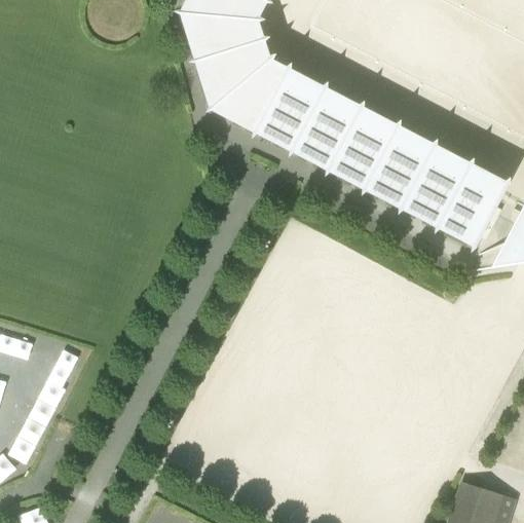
[(184,0),(179,11),(258,21),(268,0),(184,0)]
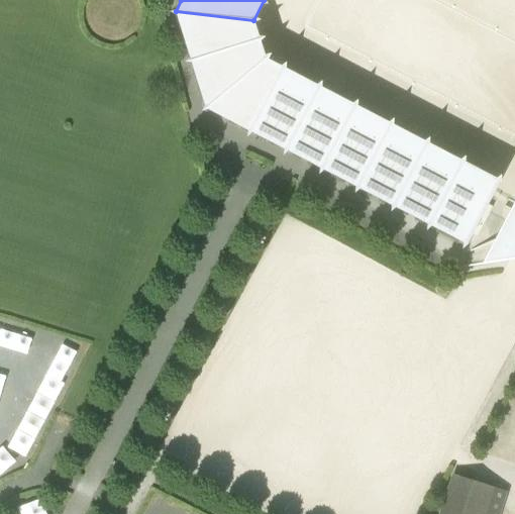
[(267,58),(253,20),(176,11),(204,104),(251,130),(283,66),(267,58)]
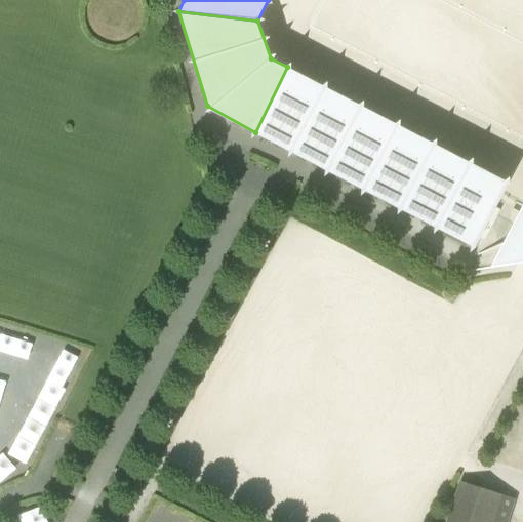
[(510,181),(287,67),(255,132),(472,249),(510,181)]
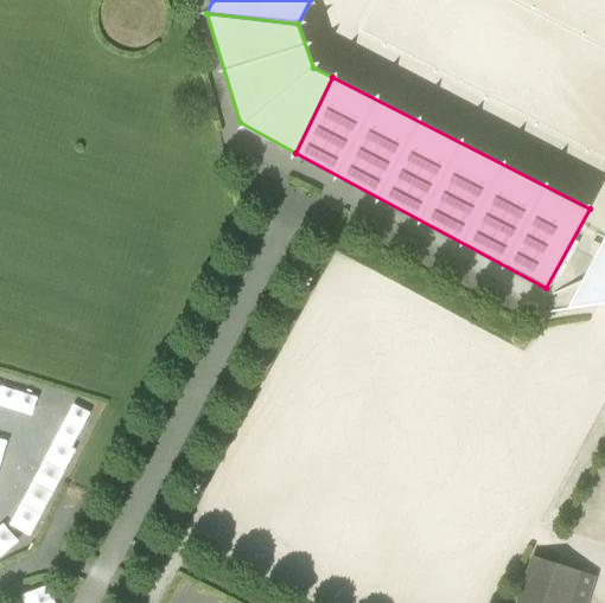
[(604,238),(584,278),(552,290),(541,310),(568,307),(567,310),(604,305),(604,238)]
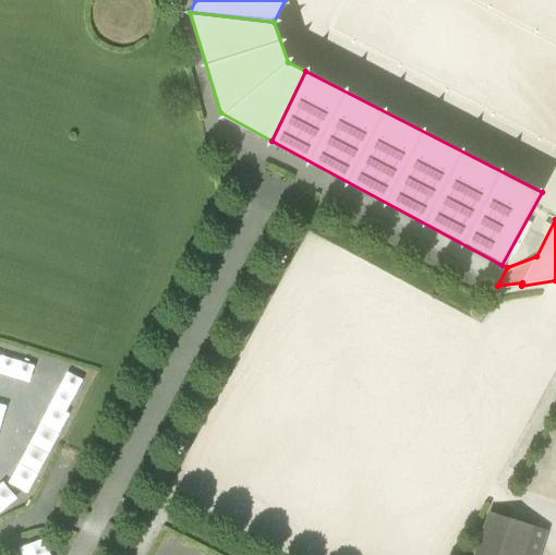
[(0,399),(15,403),(27,359),(0,352),(0,399)]
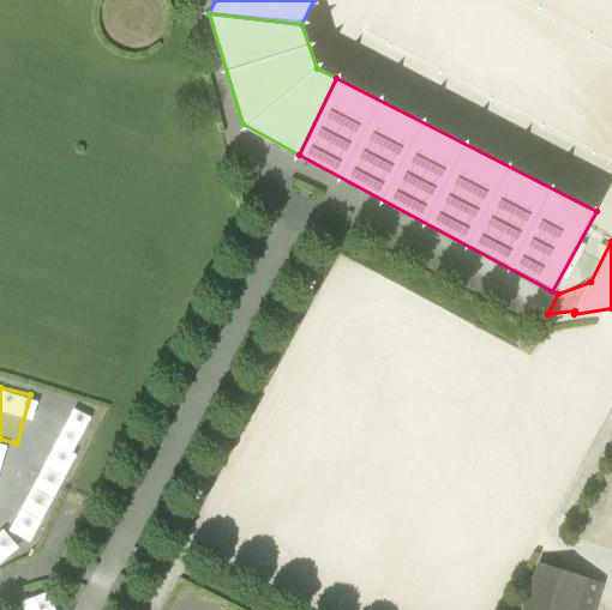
[(67,439),(90,451),(93,446),(89,444),(106,408),(88,399),(67,439)]
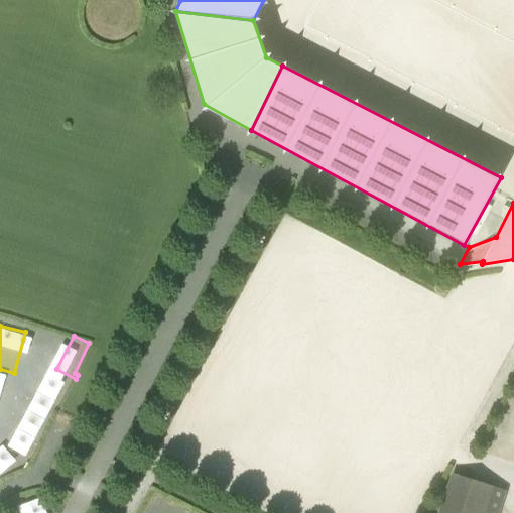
[(0,430),(12,433),(20,392),(1,389),(0,393),(0,430)]
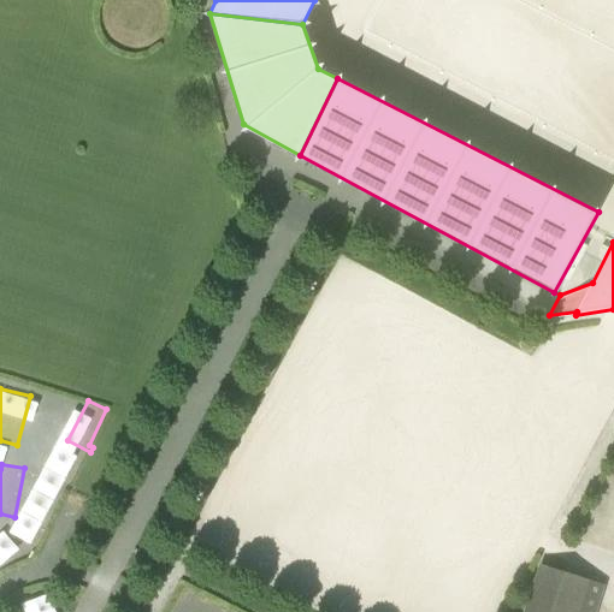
[(535,562),(519,611),(591,611),(602,583),(560,570),(535,562)]
